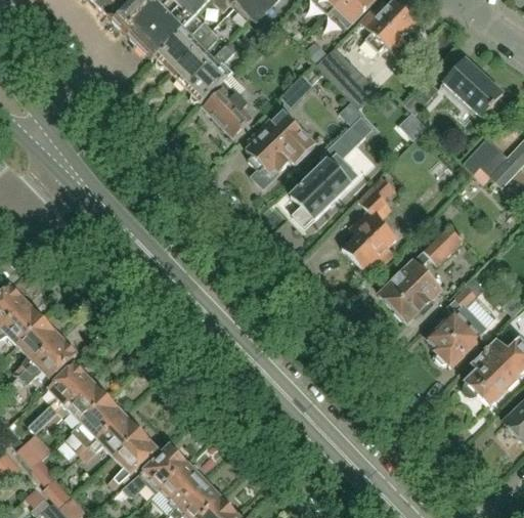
[(94,0),(106,13),(120,0),(94,0)]
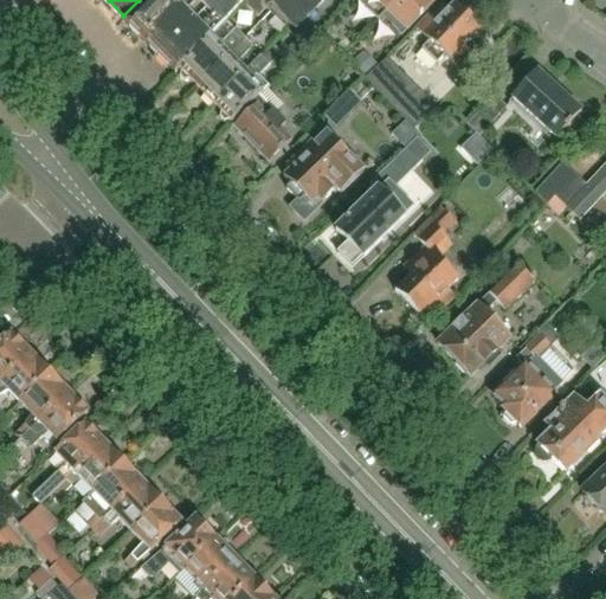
[(142,0),(124,18),(175,68),(178,65),(213,27),(224,17),(240,0),(247,0),(258,11),(266,2),(265,1),(264,0),(142,0)]
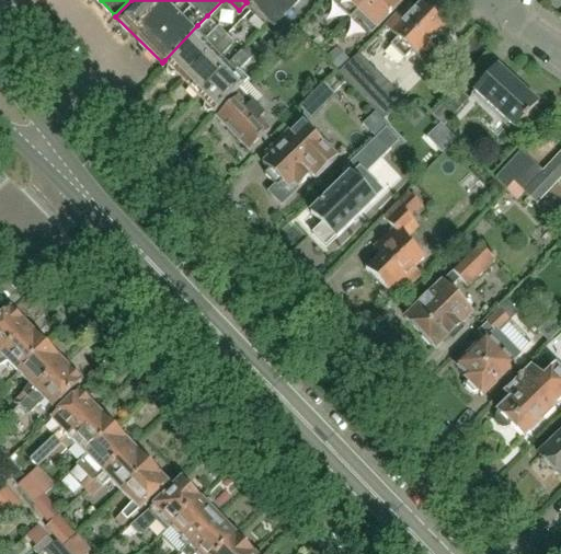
[(244,0),(245,1),(247,0),(252,0),(273,21),(293,0),(244,0)]
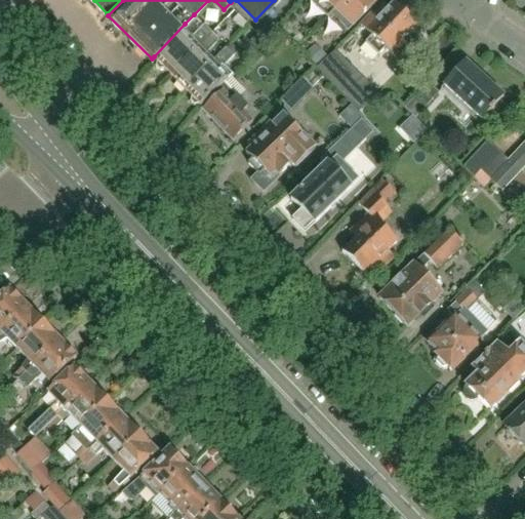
[(326,10),(336,0),(316,0),(326,10)]
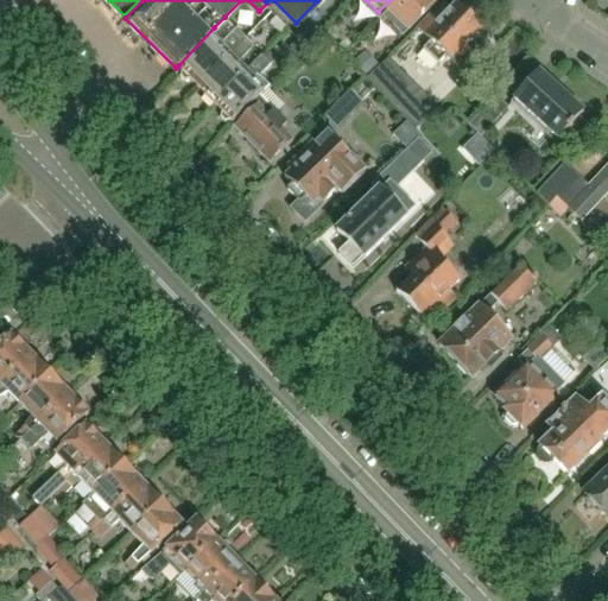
[(403,30),(431,0),(390,0),(378,12),(379,14),(384,11),(403,30)]
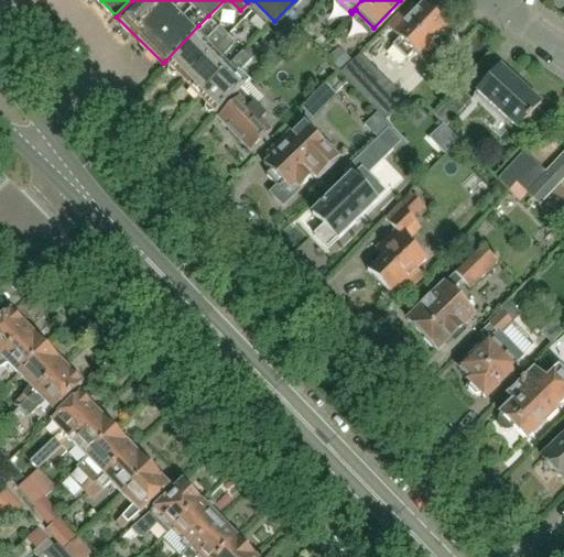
[(431,37),(446,22),(423,0),(421,0),(416,6),(412,1),(402,10),(399,7),(386,21),(399,34),(392,41),(407,55),(413,47),(422,56),(435,43),(431,37)]
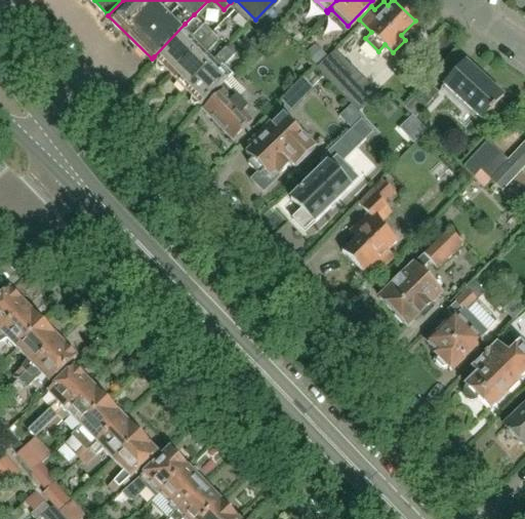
[(168,71),(209,30),(194,14),(185,24),(154,56),(156,58),(156,63),(155,63),(159,67),(160,66),(164,66),(168,71)]
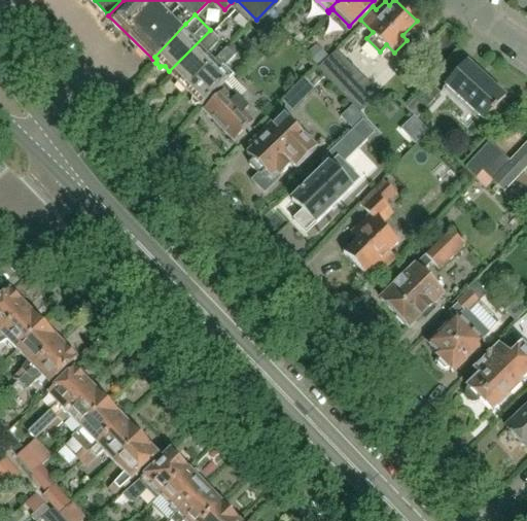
[(299,42),(306,35),(300,29),(292,36),(299,42)]
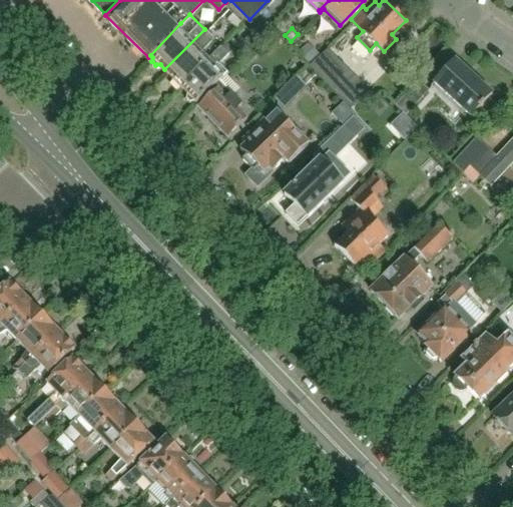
[(179,84),(211,53),(203,45),(211,37),(204,29),(164,69),(171,76),(179,84)]
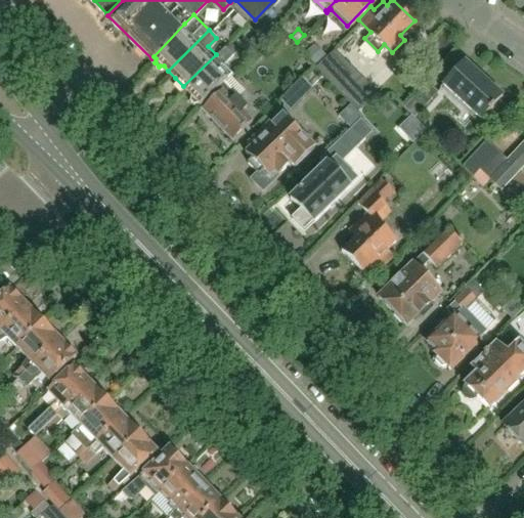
[(200,102),(230,73),(232,71),(223,61),(238,47),(230,39),(216,54),(183,86),(190,93),(190,97),(189,98),(193,101),(194,100),(199,101),(200,102)]
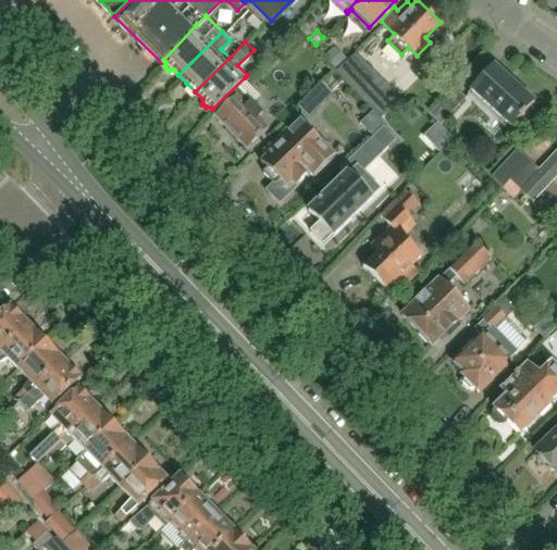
[(347,54),(335,41),(321,54),(334,67),(347,54)]
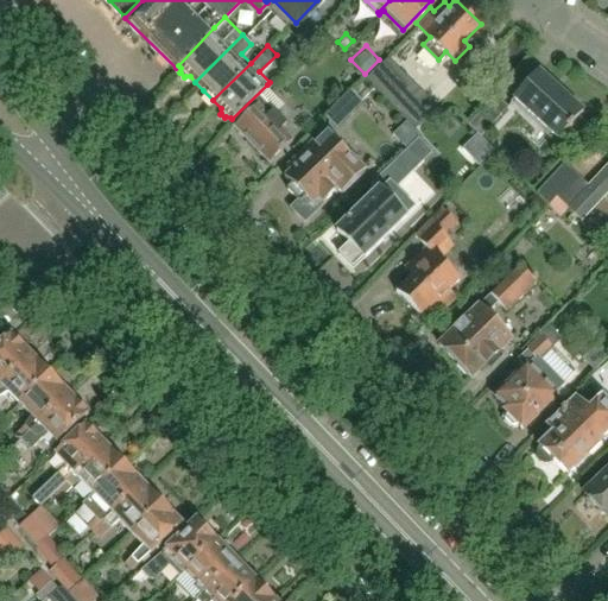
[(366,73),(391,100),(411,81),(386,55),(373,67),(366,73)]
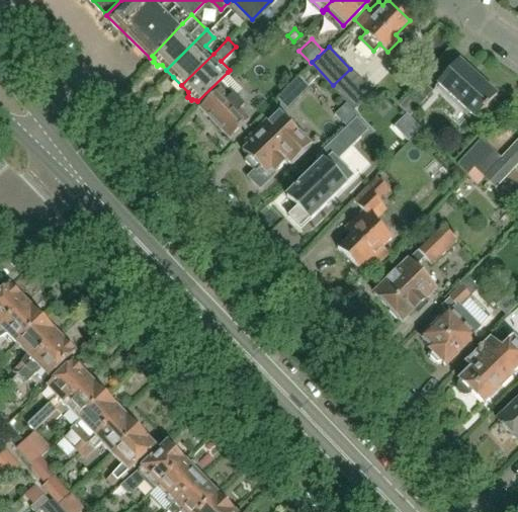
[(495,92),(457,57),(436,81),(472,115),(482,106),(483,107),(487,103),(485,102),(495,92)]
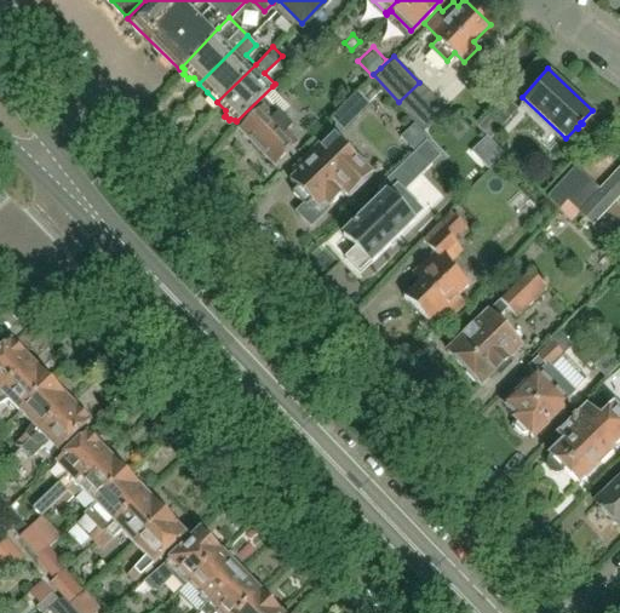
[(299,139),(287,127),(292,122),(280,110),(290,102),(273,86),(236,121),(242,127),(242,131),(247,136),(251,136),(265,150),(264,154),(269,159),(273,159),(275,161),(299,139)]
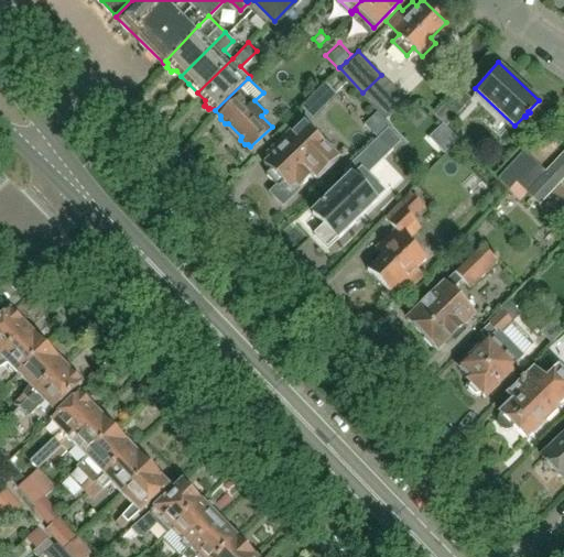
[(326,78),(300,104),(312,115),(337,89),(326,78)]
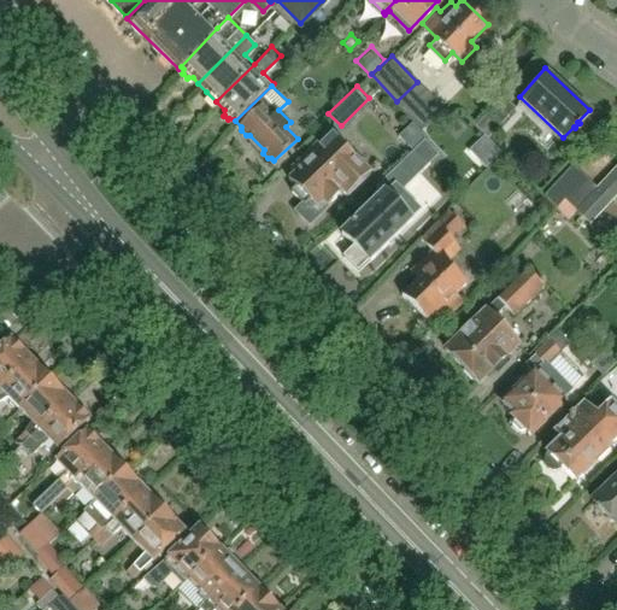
[(487,134),(513,104),(500,92),(474,122),(487,134)]
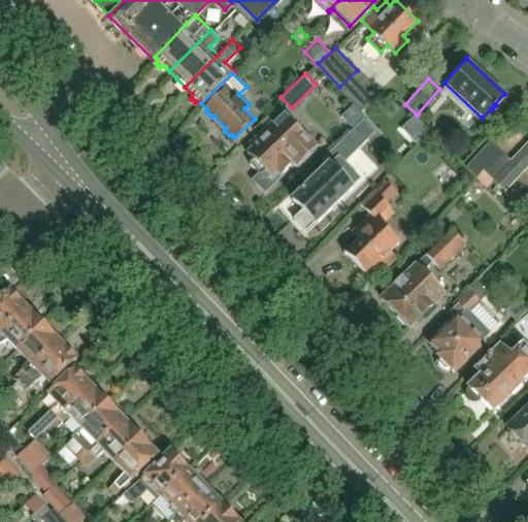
[(297,165),(317,145),(279,108),(248,140),(252,144),(246,151),(252,156),(248,160),(259,171),(254,176),(264,188),(293,160),(297,165)]
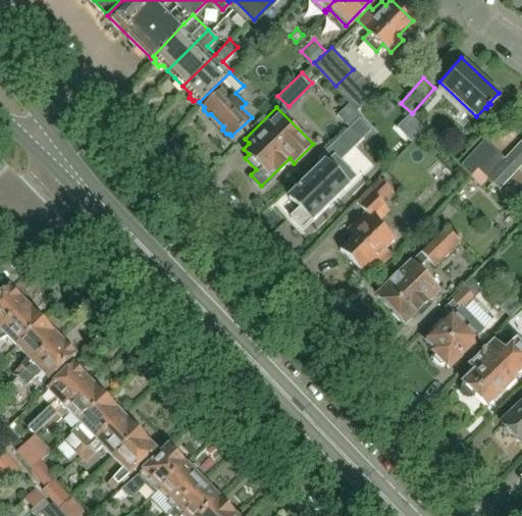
[(423,126),(409,112),(398,123),(412,138),(423,126)]
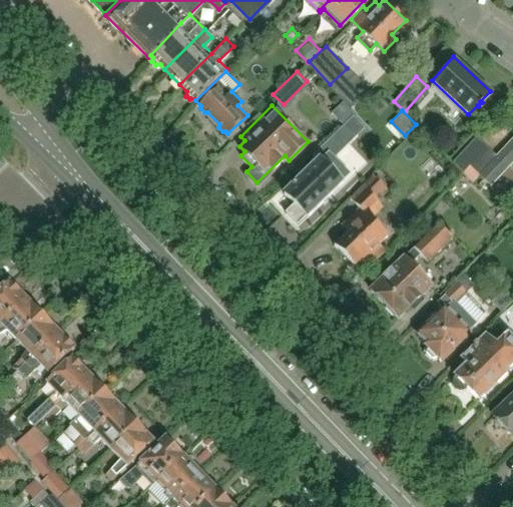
[(512,134),(508,141),(496,153),(485,143),(485,144),(475,134),(452,158),(463,169),(469,163),(490,182),(512,158),(512,134)]
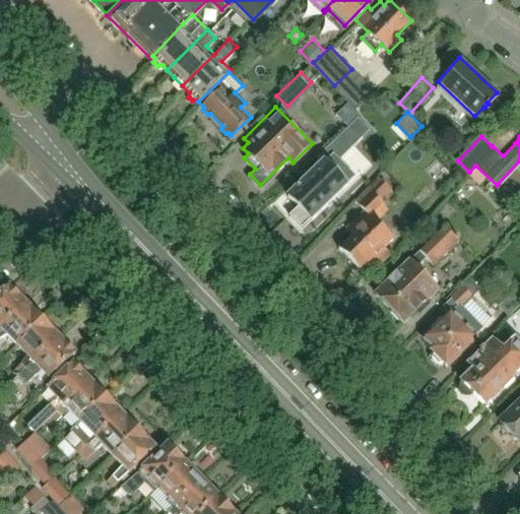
[(311,218),(347,183),(330,166),(346,149),(335,139),(319,155),(322,158),(286,193),(298,204),(289,213),(302,226),(310,217),(311,218)]
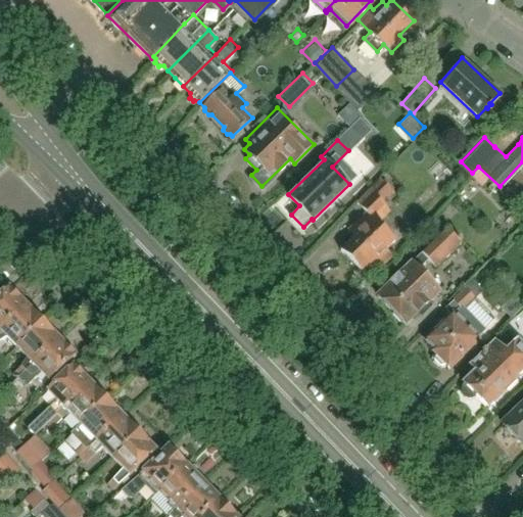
[(394,236),(378,220),(390,207),(383,200),(395,188),(393,186),(394,185),(384,174),(382,177),(381,176),(357,198),(366,208),(348,227),(354,233),(340,247),(362,269),(371,260),(378,266),(392,252),(385,245),(394,236)]
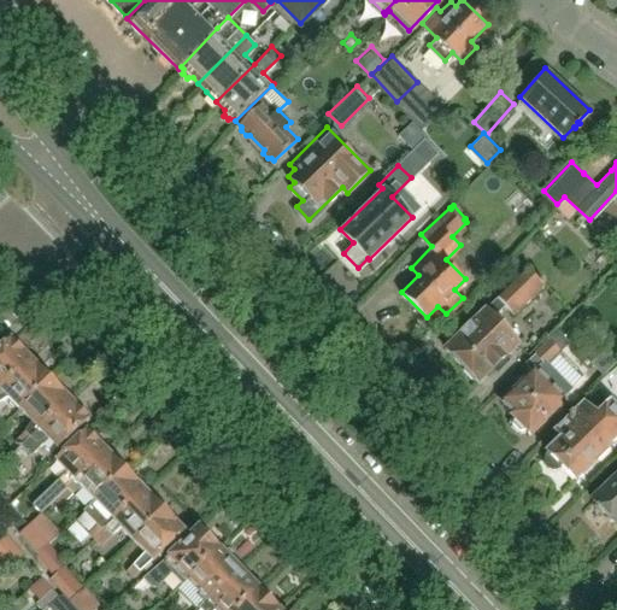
[(513,311),(542,282),(526,265),(497,294),(498,294),(486,306),(493,314),(505,303),(513,311)]
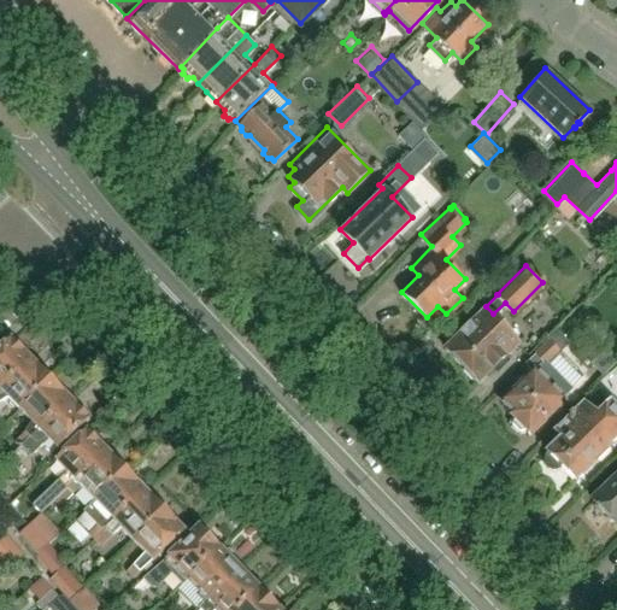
[(493,314),(486,306),(485,305),(445,345),(479,380),(519,340),(493,314)]
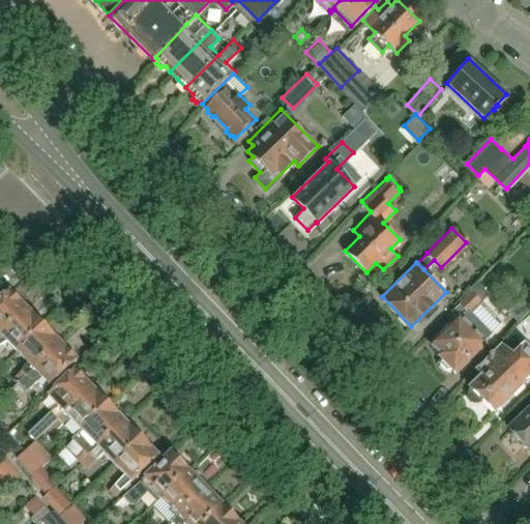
[(0,326),(25,303),(18,296),(18,293),(15,289),(11,289),(9,287),(0,294),(0,326)]
